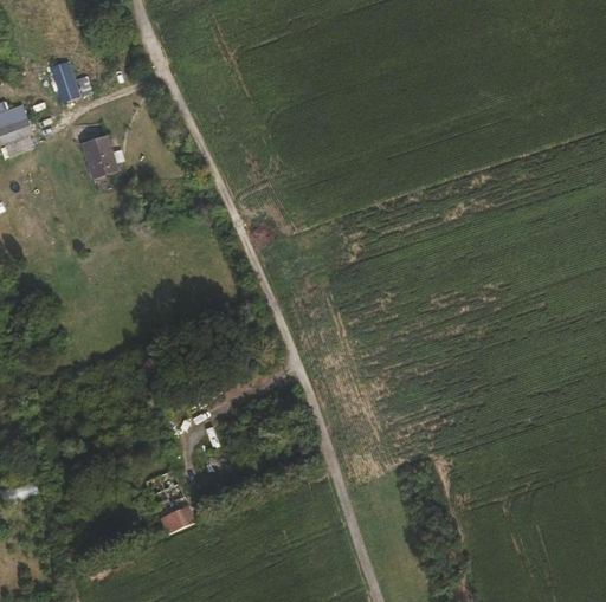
[(64,102),(83,94),(69,59),(50,66),(64,102)]
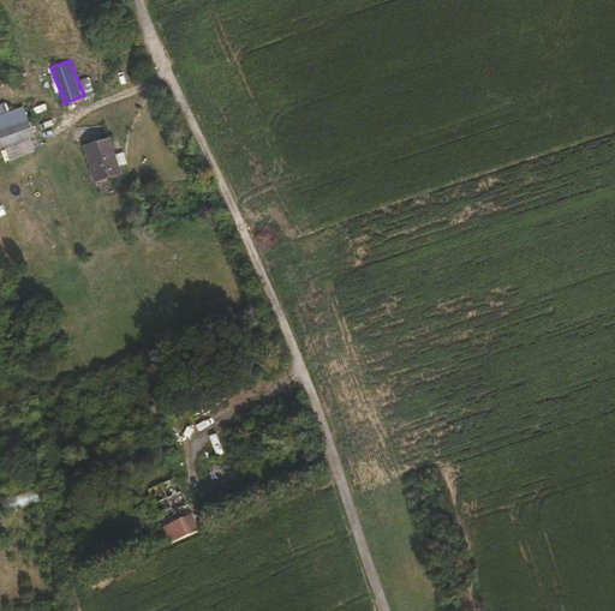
[(0,150),(21,151),(21,145),(28,145),(28,113),(0,112),(0,150)]
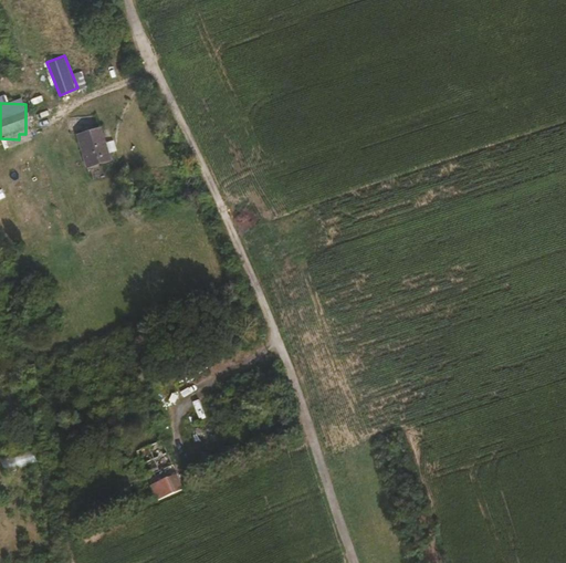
[(115,139),(107,141),(103,126),(77,133),(86,167),(114,160),(112,152),(117,149),(115,139)]
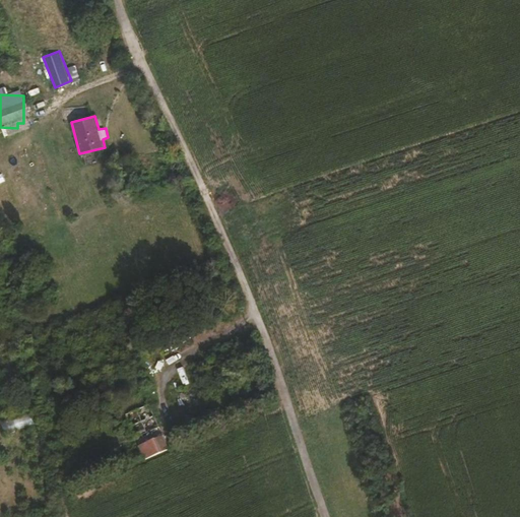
[(150,403),(127,412),(145,459),(169,449),(150,403)]
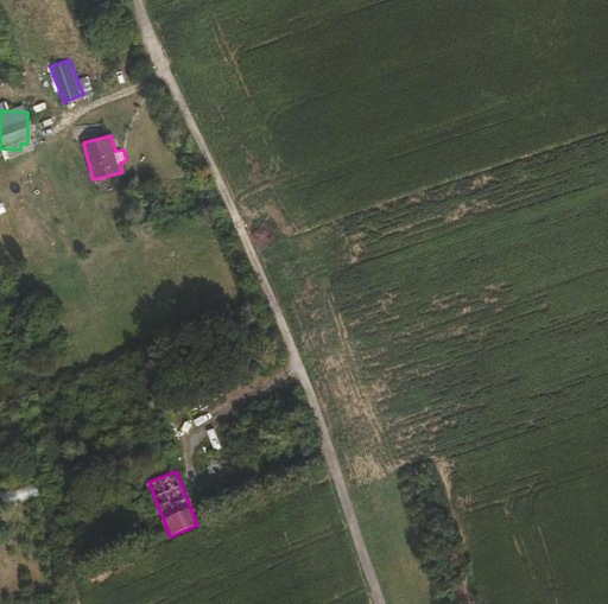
[(16,498),(38,493),(35,479),(12,487),(16,498)]
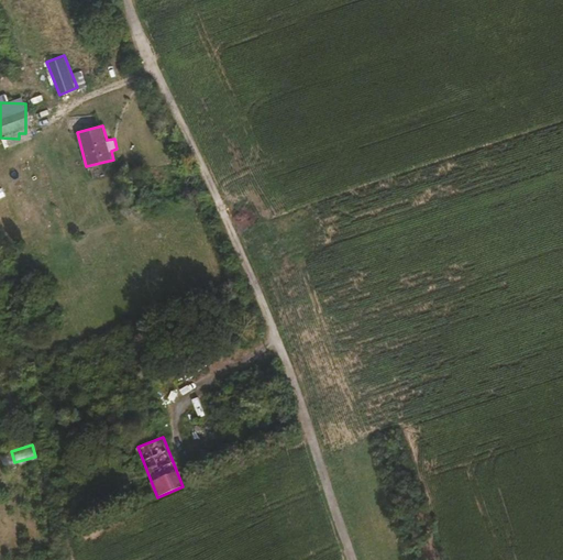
All buildings are outlined.
